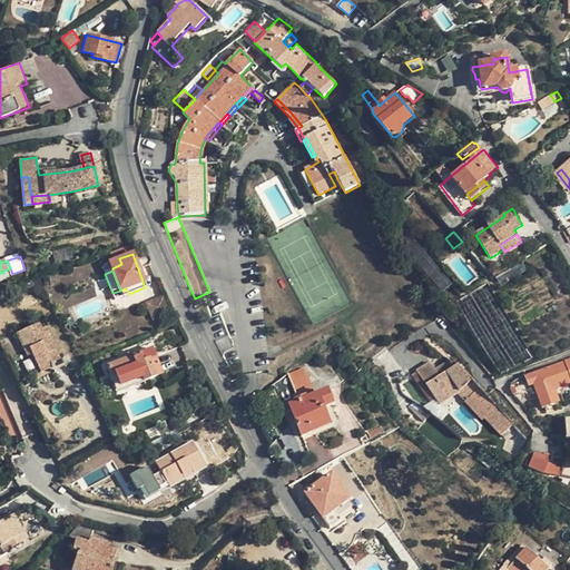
[(115,300),(129,294),(126,288),(120,291),(112,293),(115,300)]
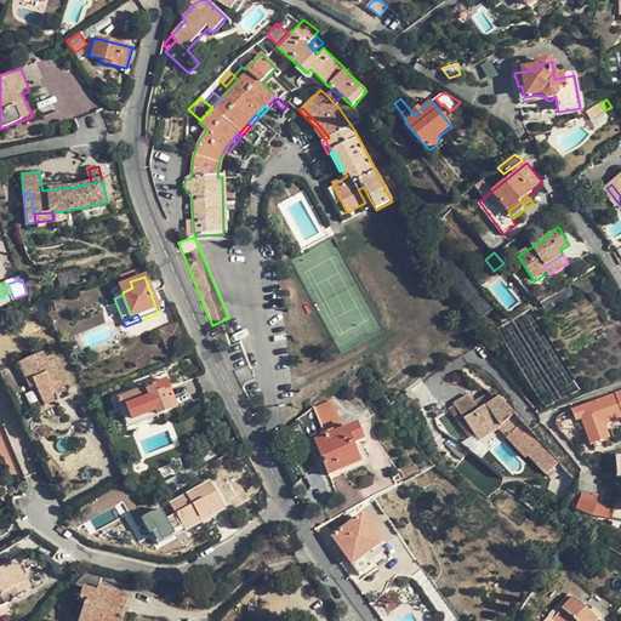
[(17,363),(27,382),(32,380),(35,386),(45,405),(56,400),(60,406),(62,405),(57,396),(66,391),(61,381),(62,380),(52,360),(47,363),(45,358),(43,352),(17,363)]
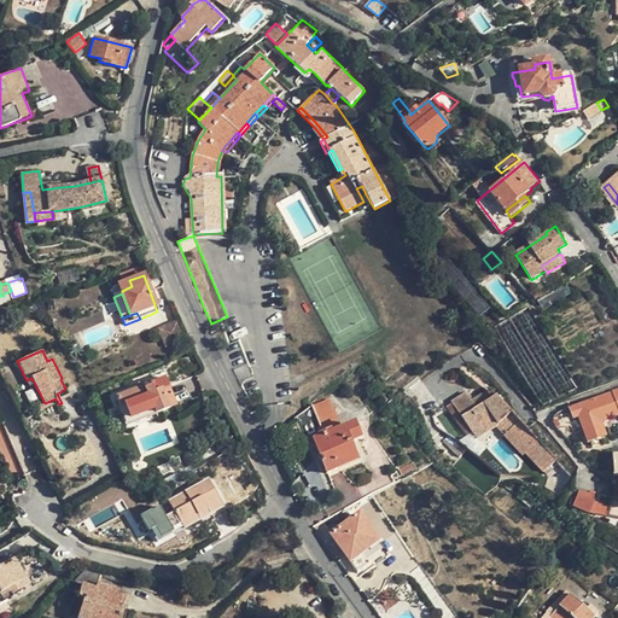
[(249,366),(234,372),(240,383),(254,377),(249,366)]
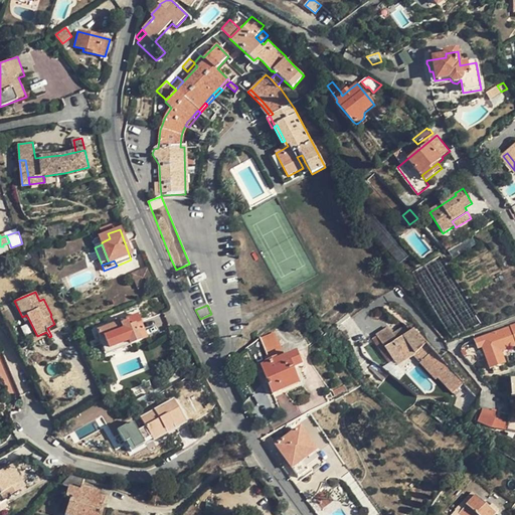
[(128,341),(129,345),(147,338),(138,314),(98,329),(101,339),(105,338),(109,348),(128,341)]
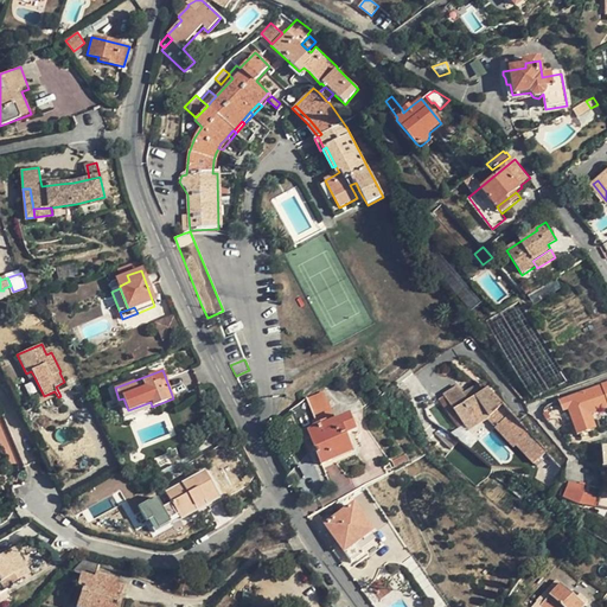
[(606,382),(560,401),(563,410),(574,408),(575,411),(560,417),(564,423),(573,420),(577,435),(590,430),(587,419),(592,417),(590,414),(606,407),(606,382)]
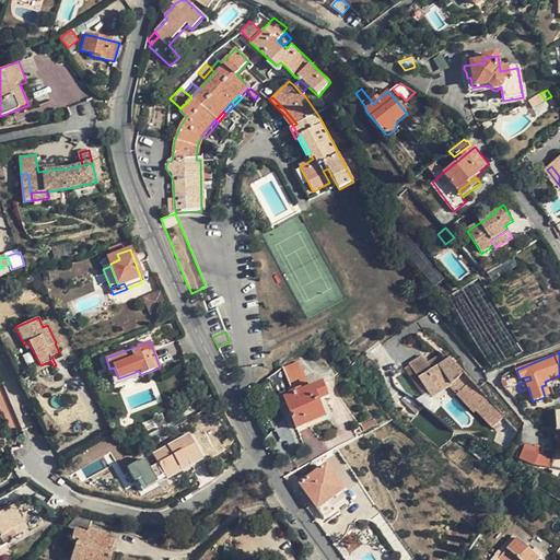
[(409,364),(428,392),(436,386),(445,388),(452,384),(458,391),(457,393),(474,411),(477,409),(493,427),(499,421),(461,378),(441,357),(439,359),(435,356),(428,361),(423,354),(409,364)]
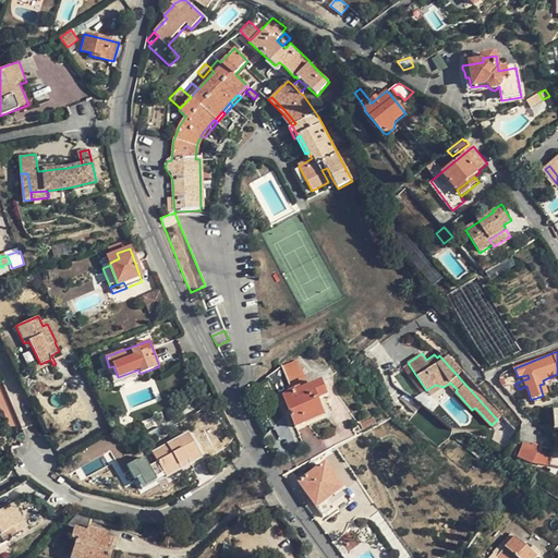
[(444,358),(441,354),(439,355),(459,377),(497,420),(504,414),(448,354),(444,358)]
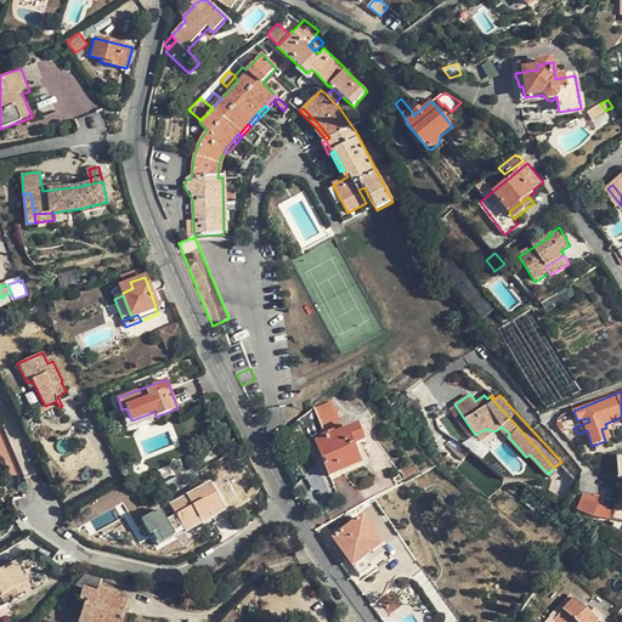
[(333,400),(315,407),(326,435),(334,431),(337,436),(345,433),(333,400)]
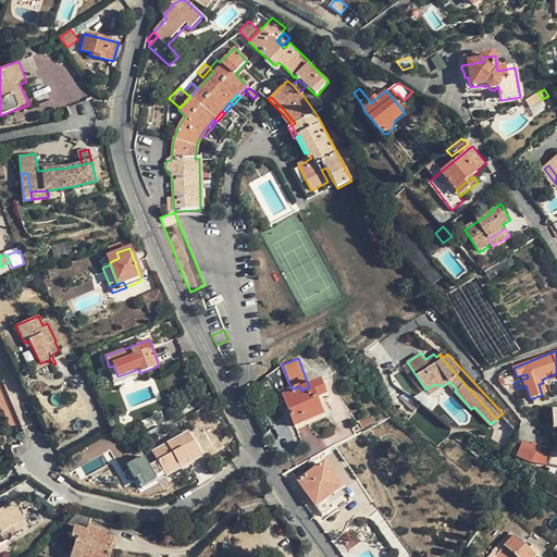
[(282,364),(267,375),(275,396),(277,395),(281,403),(285,401),(295,428),(323,417),(317,400),(326,396),(321,383),(309,387),(301,391),(299,386),(292,390),(282,364)]
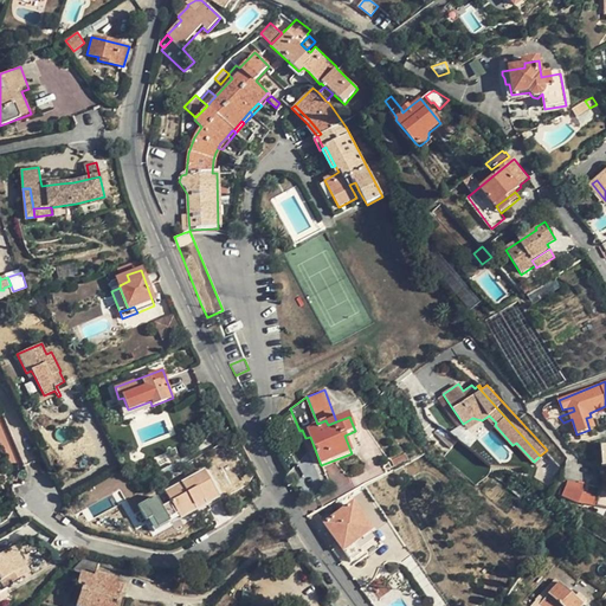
[(126,417),(130,414),(128,410),(123,398),(118,399),(126,417)]
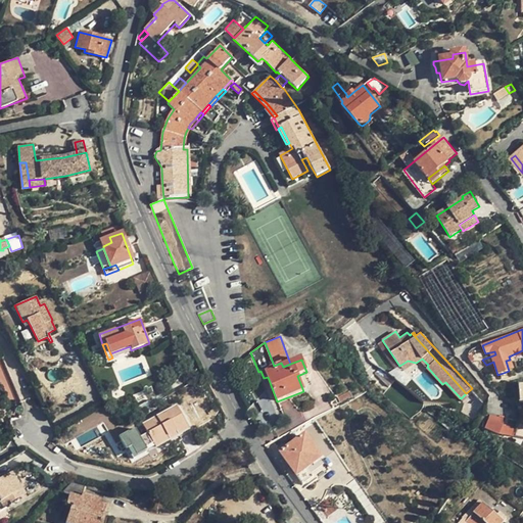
[(112,358),(131,350),(130,346),(110,353),(112,358)]
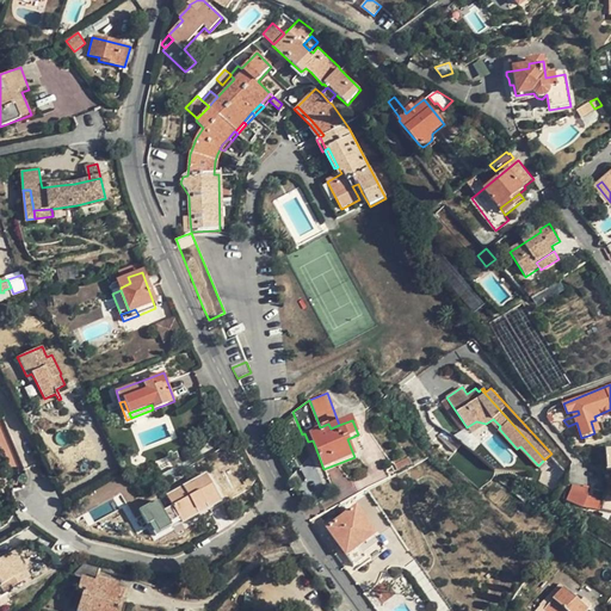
[(471,433),(486,424),(476,421),(467,427),(471,433)]
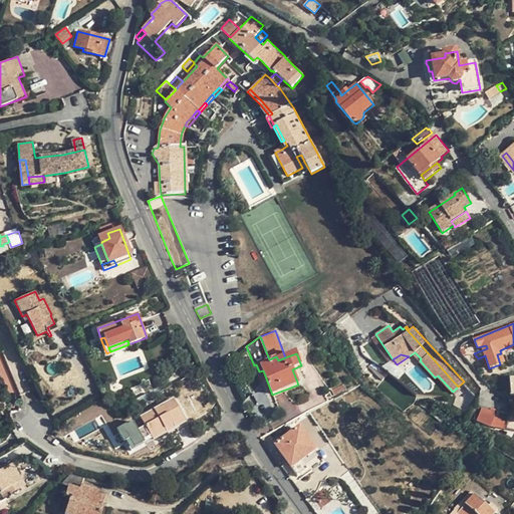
[(186,421),(173,398),(141,416),(153,439),(186,421)]
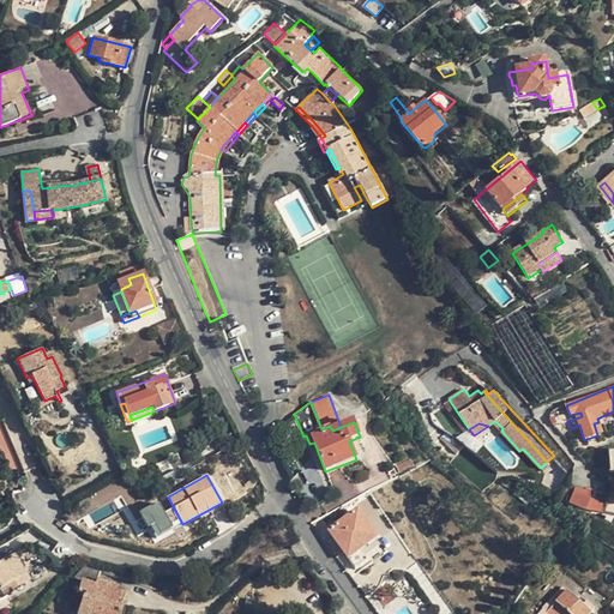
[(585,510),(591,497),(575,493),(570,503),(585,510)]
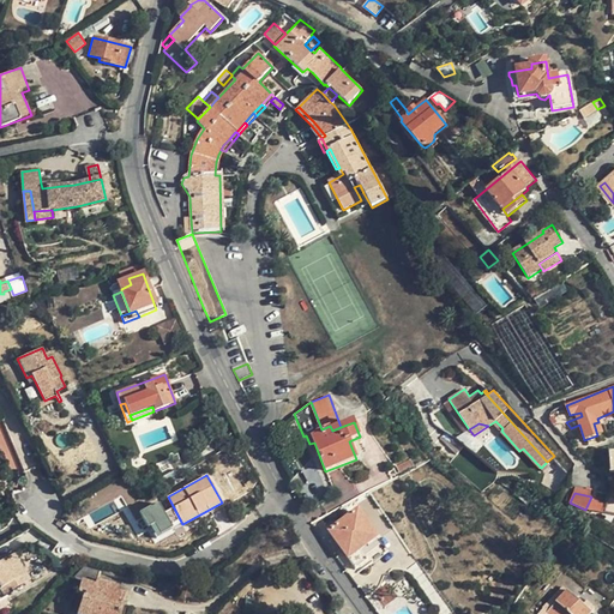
[(158,500),(137,511),(152,539),(174,528),(158,500)]
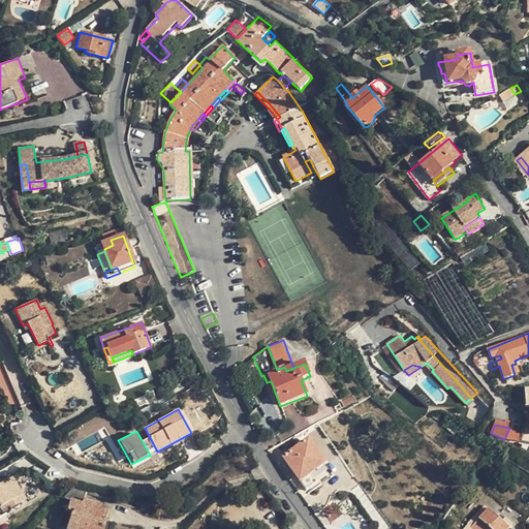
[(306,491),(317,483),(312,474),(325,465),(308,441),(284,459),(306,491)]
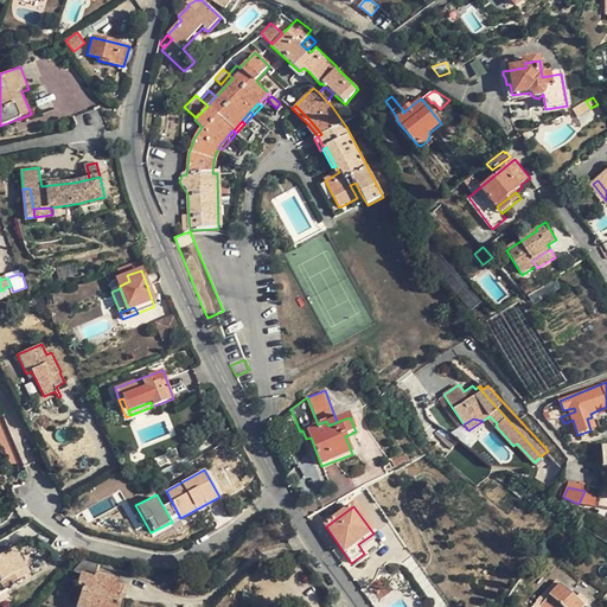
[(285,537),(292,531),(286,524),(279,530),(285,537)]
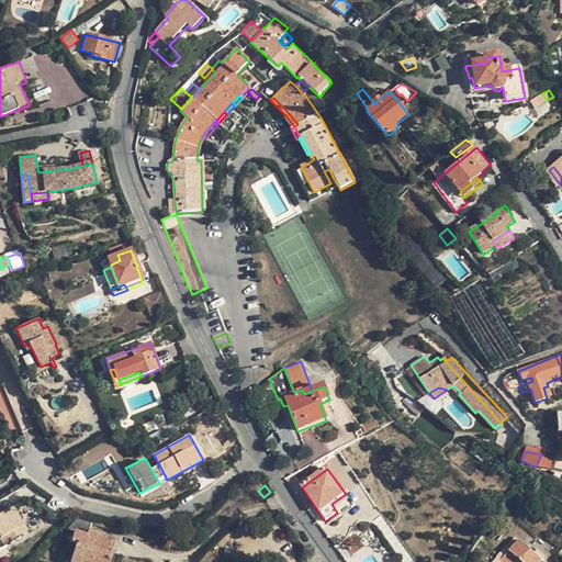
[(0,539),(1,540),(3,544),(20,535),(17,530),(25,525),(13,506),(0,513),(0,539)]
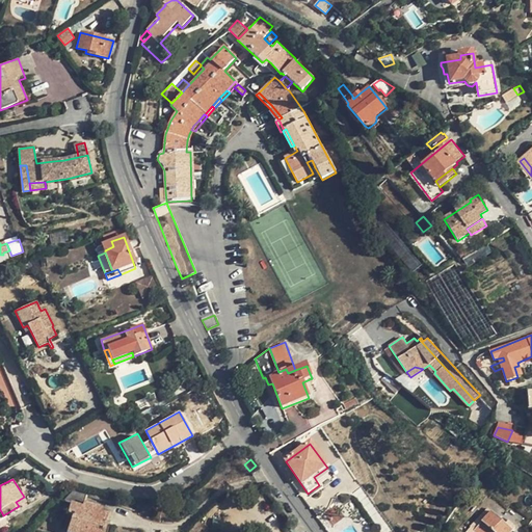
[(81,531),(82,530),(88,531),(102,531),(108,514),(101,511),(102,508),(85,503),(87,495),(74,490),(65,499),(67,502),(71,503),(68,513),(73,515),(67,531),(81,531)]
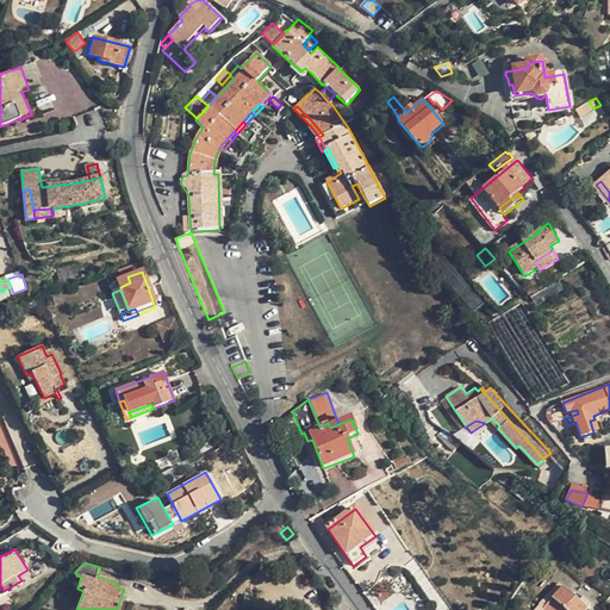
[(30,574),(27,570),(18,576),(22,580),(30,574)]
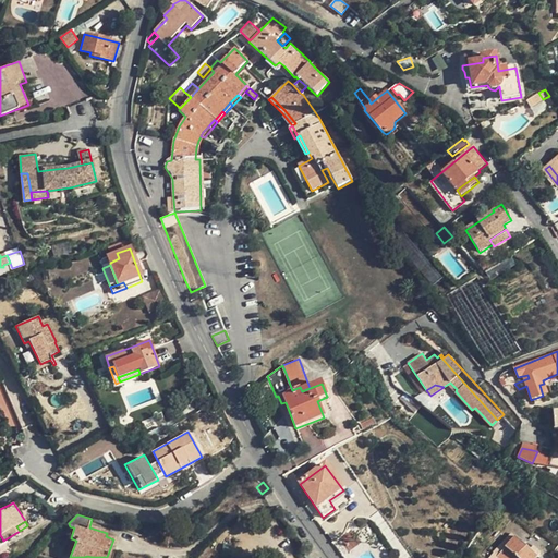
[(533,552),(534,550),(519,534),(518,535),(533,552)]
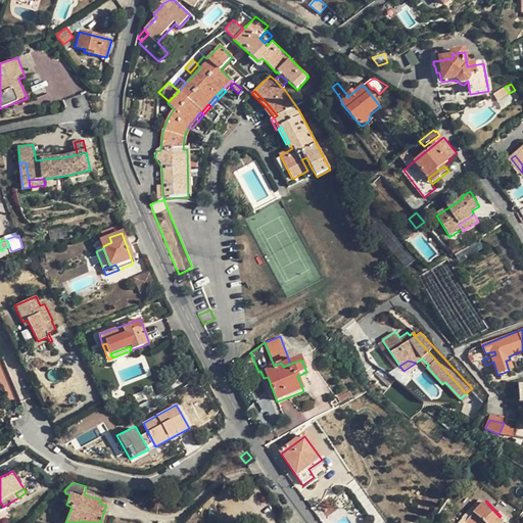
[(486,522),(492,522),(500,517),(485,502),(467,518),(471,522),(481,522),(484,521),(486,522)]
